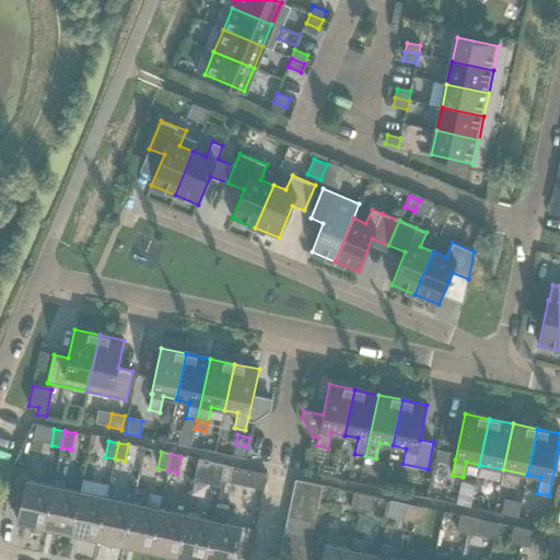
[(224,465),(199,459),(195,482),(220,487),(224,465)]
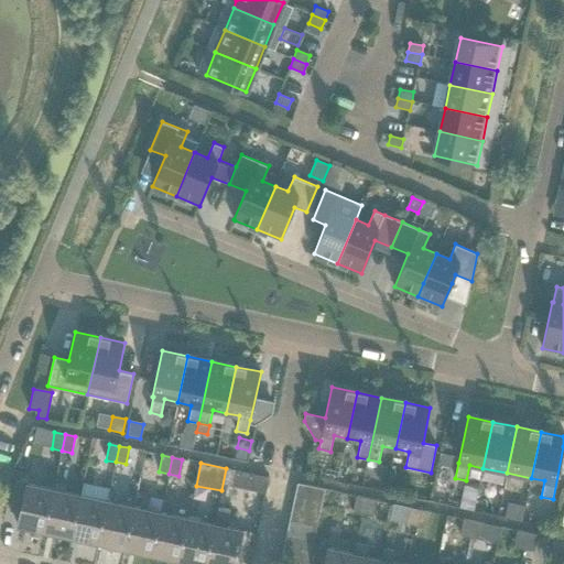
[(236,470),(226,468),(223,485),(232,487),(234,487),(236,470)]
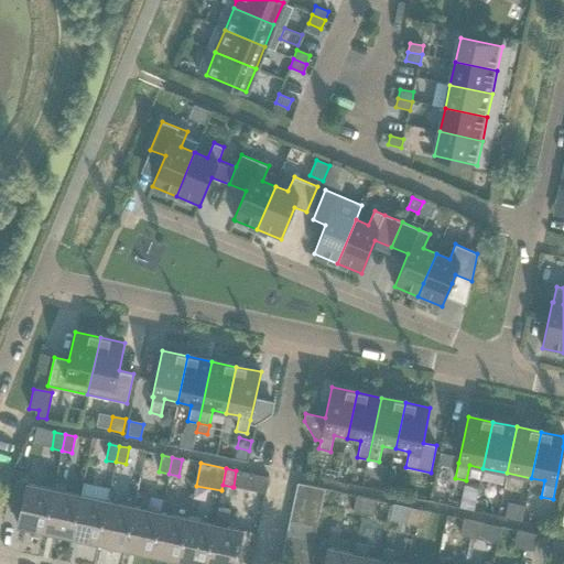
[(234,487),(266,492),(269,476),(237,469),(236,470),(234,487)]
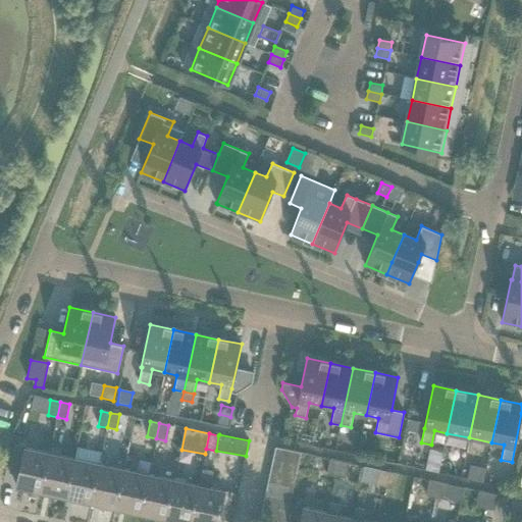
[(275,448),(272,459),(298,465),(301,453),(275,448)]
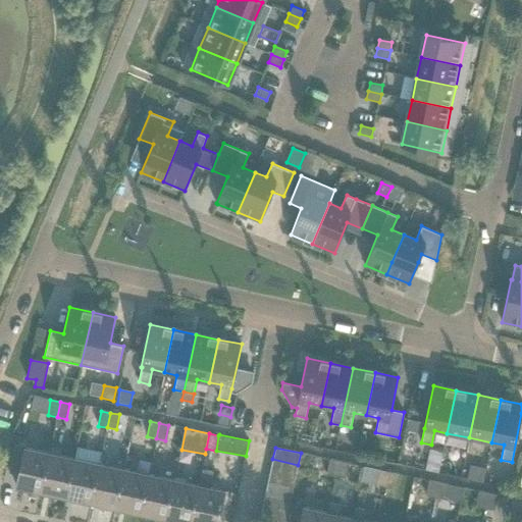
[(42,491),(50,454),(24,449),(16,486),(42,491)]
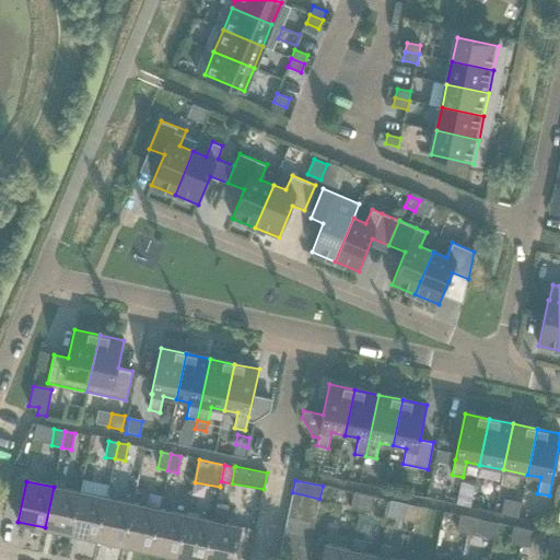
[(71,534),(80,492),(54,487),(45,527),(71,534)]
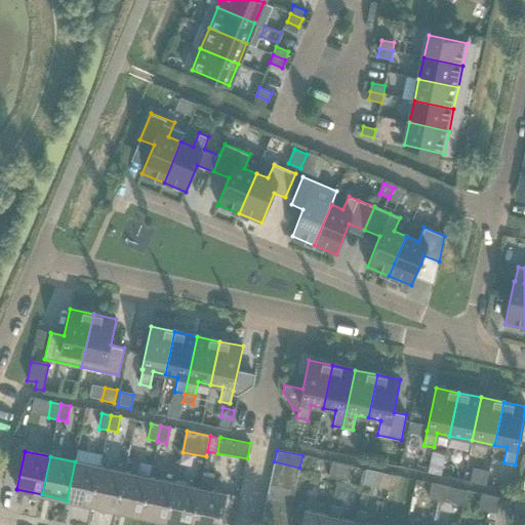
[(92,506),(101,468),(75,461),(67,500),(92,506)]
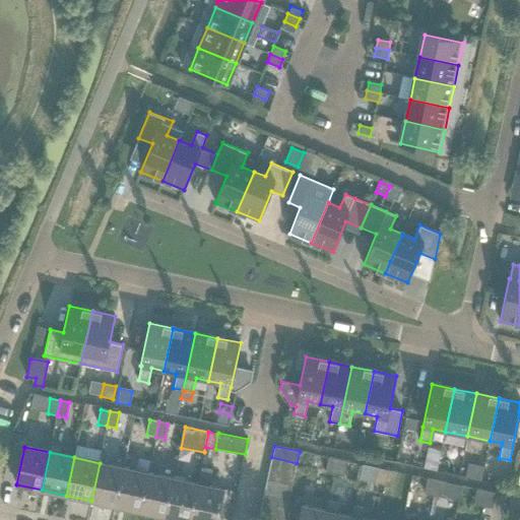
[(271,457),(269,469),(295,474),(297,463),(271,457)]
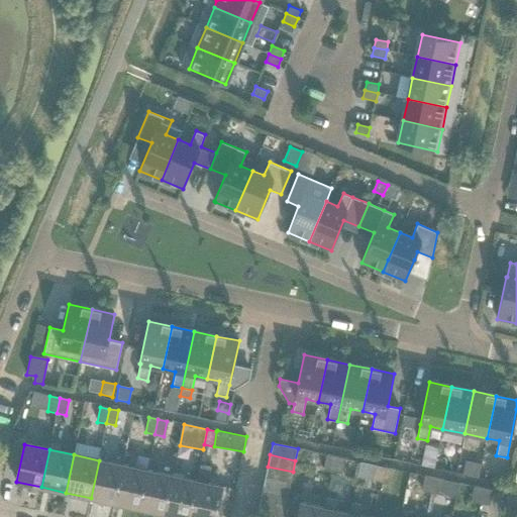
[(332,473),(335,457),(326,455),(324,471),(332,473)]
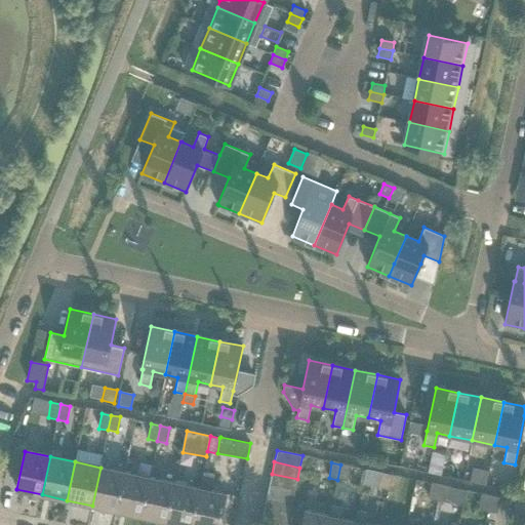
[(350,466),(340,465),(337,480),(347,481),(350,466)]
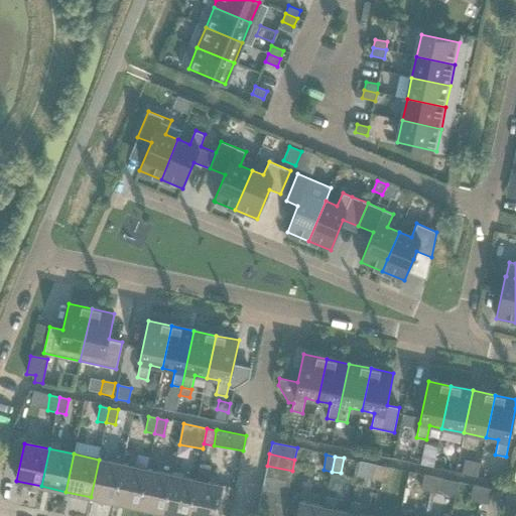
[(115,502),(123,465),(99,460),(91,497),(115,502)]
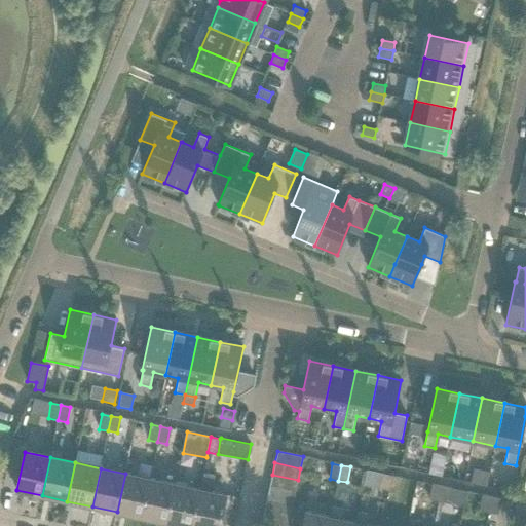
[(142,517),(150,479),(125,474),(117,512),(142,517)]
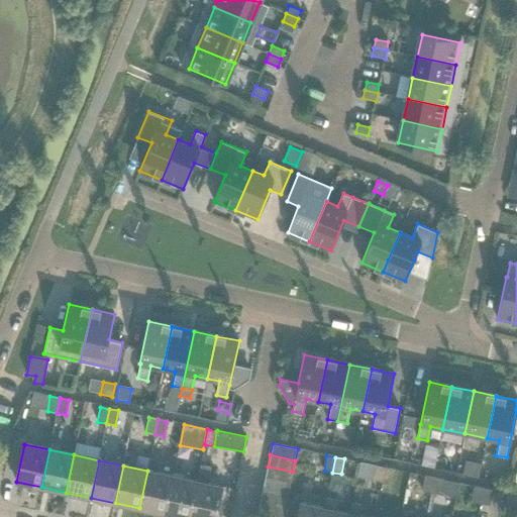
[(268,467),(266,478),(290,483),(293,472),(268,467)]
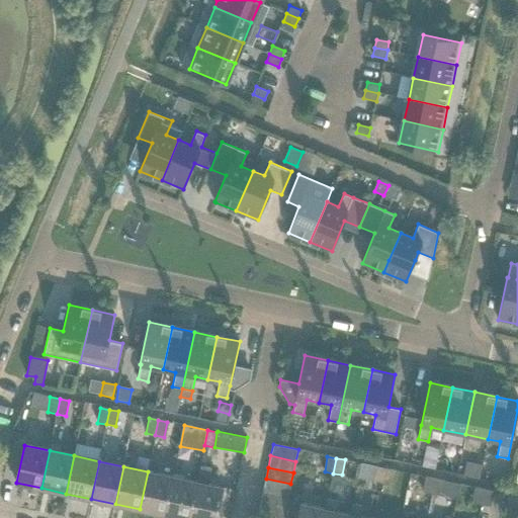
[(382,484),(385,468),(376,467),(373,482),(382,484)]
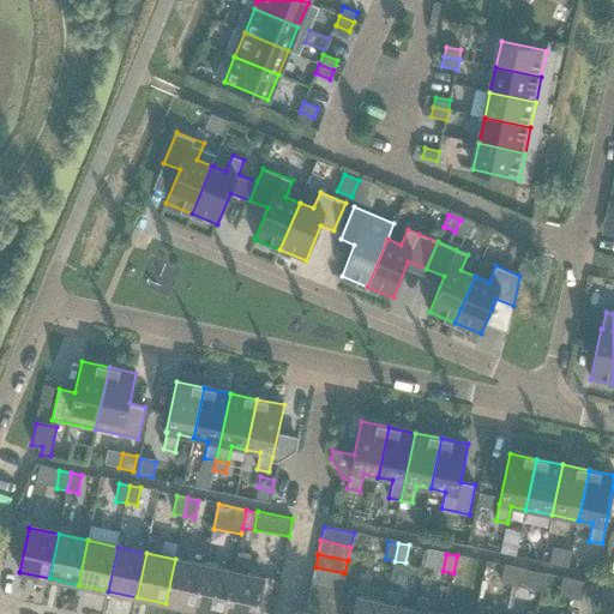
[(469,558),(457,555),(453,573),(464,576),(469,558)]
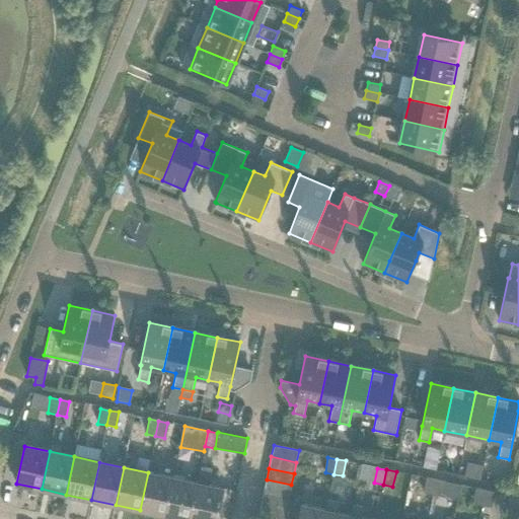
[(165,516),(173,477),(148,472),(140,510),(165,516)]
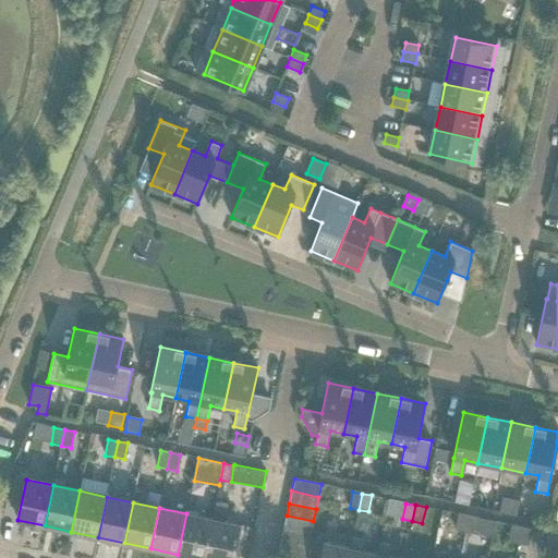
[(198,517),(199,512),(187,509),(186,513),(178,555),(194,557),(204,557),(213,519),(198,517)]
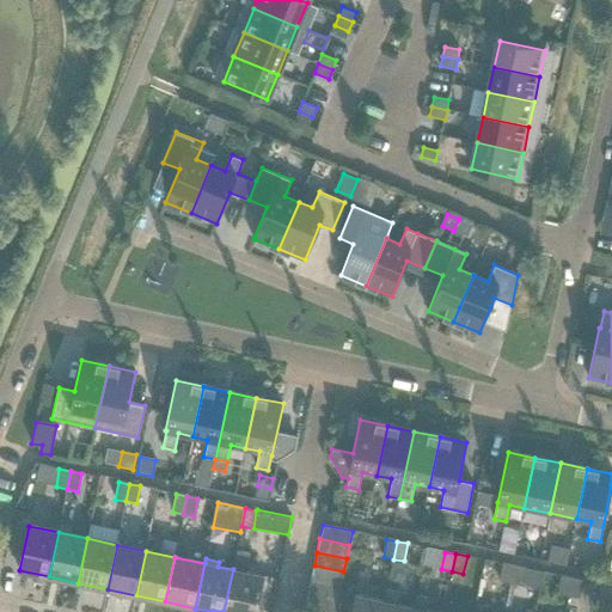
[(510,583),(514,567),(503,564),(500,581),(510,583)]
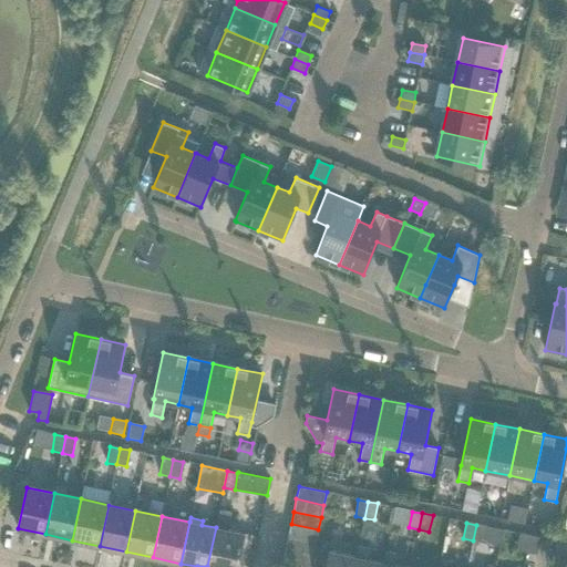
[(291,524),(288,536),(316,543),(318,529),(291,524)]
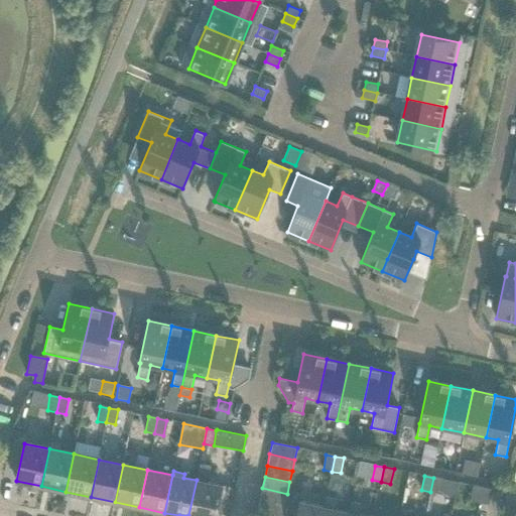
[(442,479),(433,478),(430,492),(439,494),(442,479)]
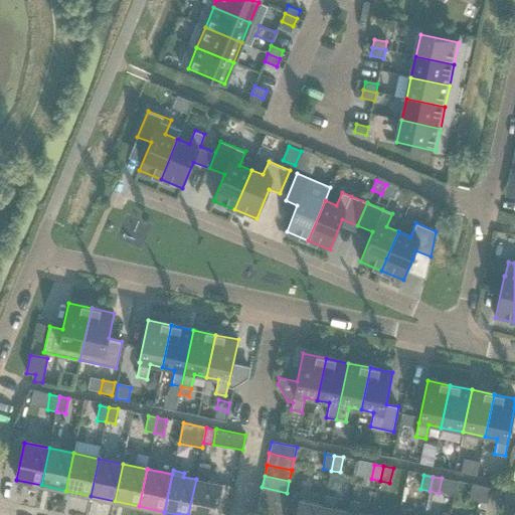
[(214,514),(221,485),(196,479),(188,514),(214,514)]
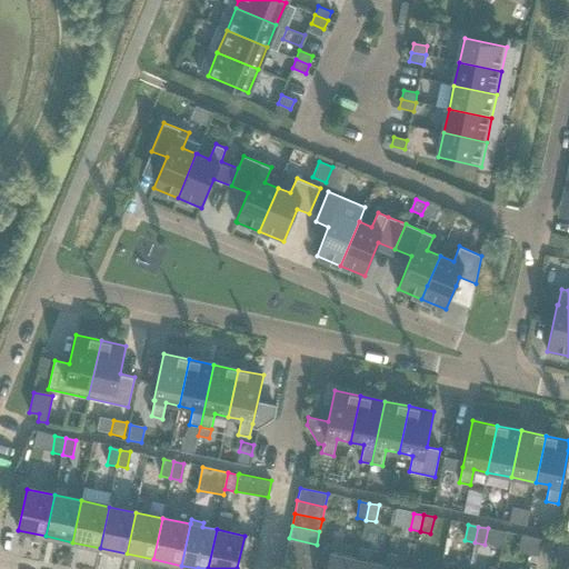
[(528,555),(532,538),(522,536),(518,552),(528,555)]
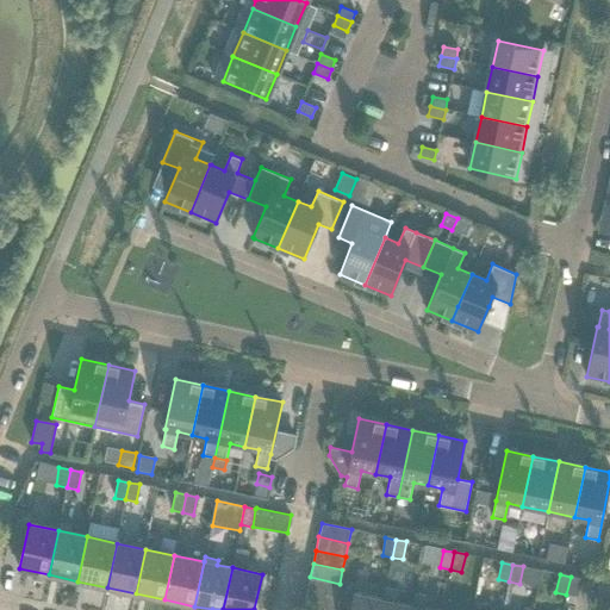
[(307,591),(337,597),(340,584),(310,577),(307,591)]
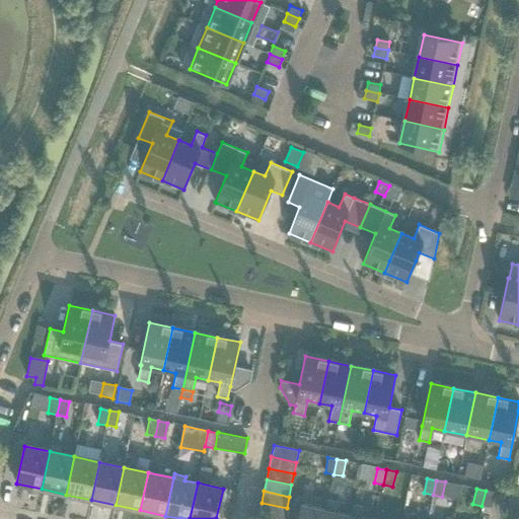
[(495,493),(486,491),(482,506),(491,508),(495,493)]
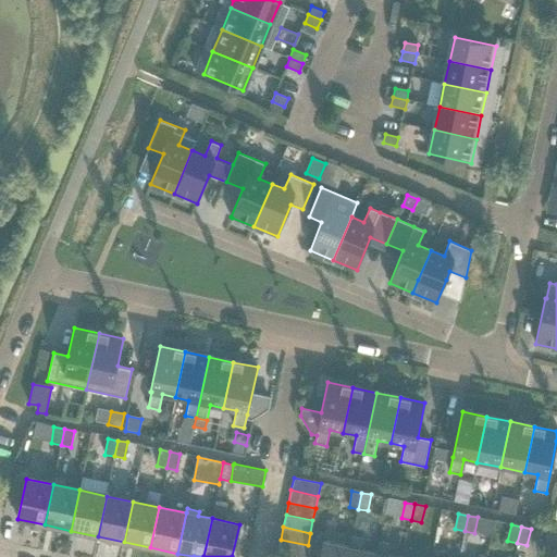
[(348,556),(351,548),(336,545),(337,541),(324,539),(320,556),(348,556)]
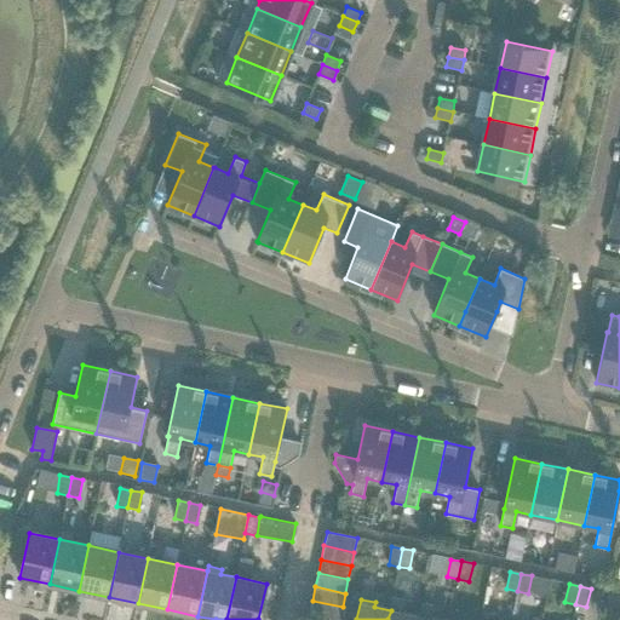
[(337,619),(339,619),(343,607),(313,601),(309,614),(337,619)]
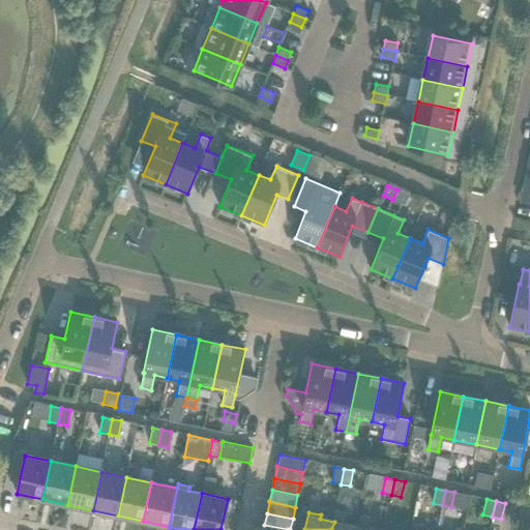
[(358,529),(359,527),(345,524),(346,520),(335,517),(334,522),(331,529),(358,529)]
